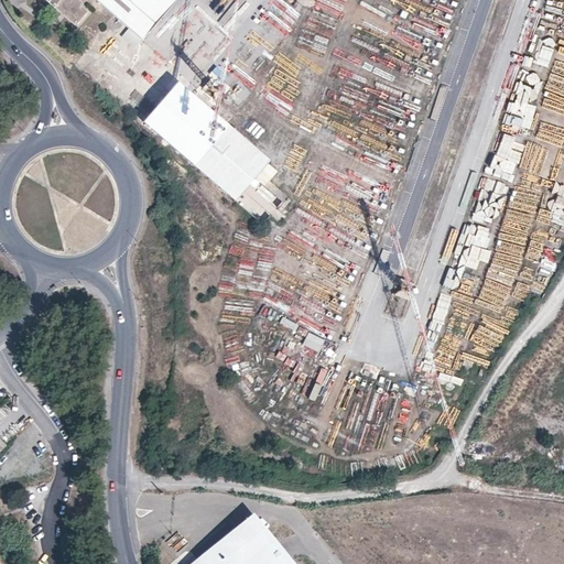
[(46,0),(75,24),(87,11),(80,4),(83,2),(79,0),(46,0)]
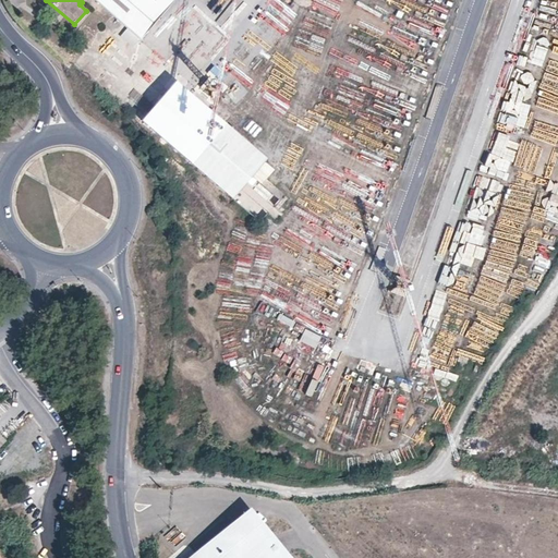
[(95,0),(141,39),(173,0),(95,0)]
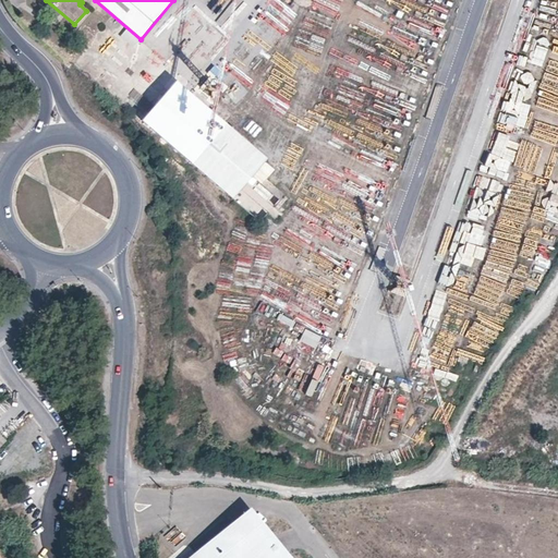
[(235,102),(247,92),(237,80),(225,91),(235,102)]
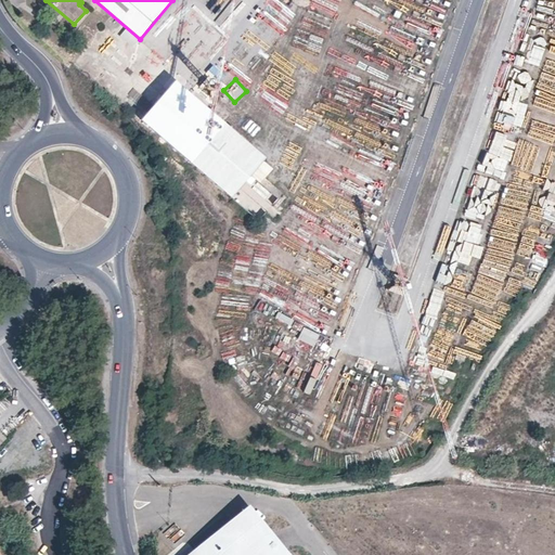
[(190,157),(211,132),(186,112),(170,98),(149,123),(190,157)]
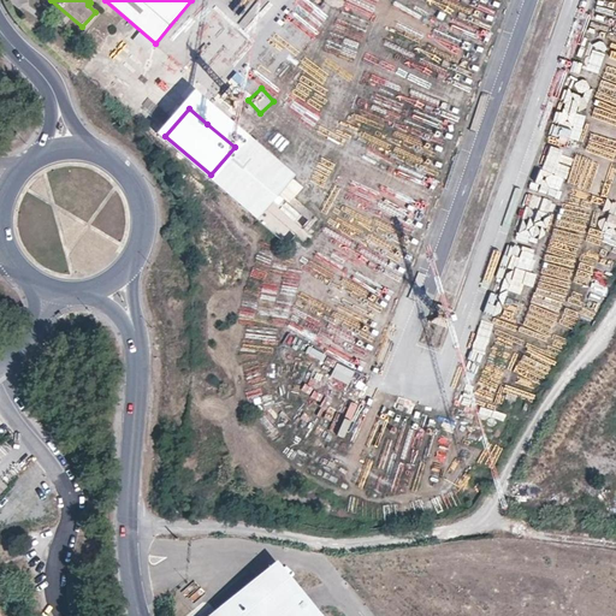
[(292,172),(247,134),(235,147),(211,175),(256,214),(292,172)]
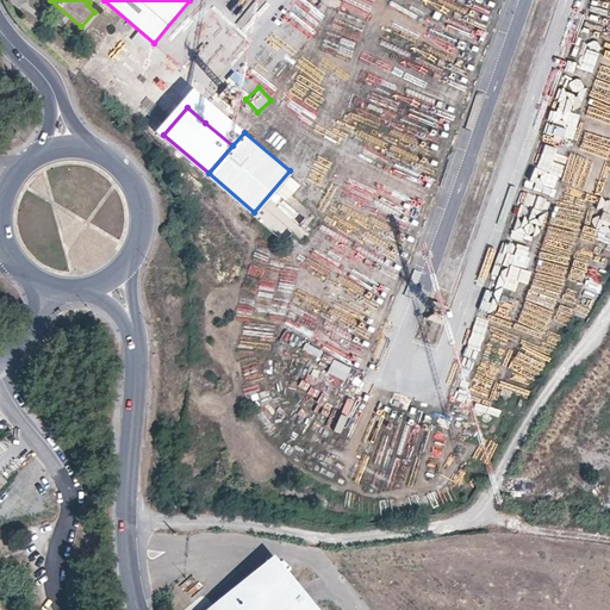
[(505,261),(502,275),(524,281),(533,251),(509,246),(505,261)]
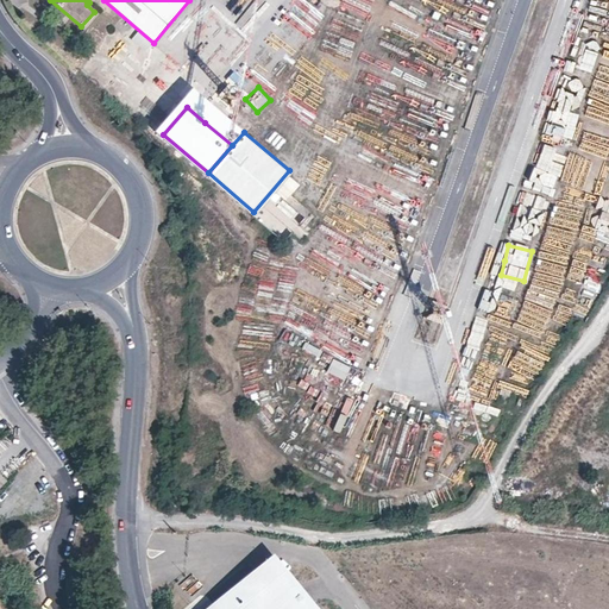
[(181,608),(322,608),(277,553),(253,572),(244,563),(205,595),(199,595),(181,608)]
